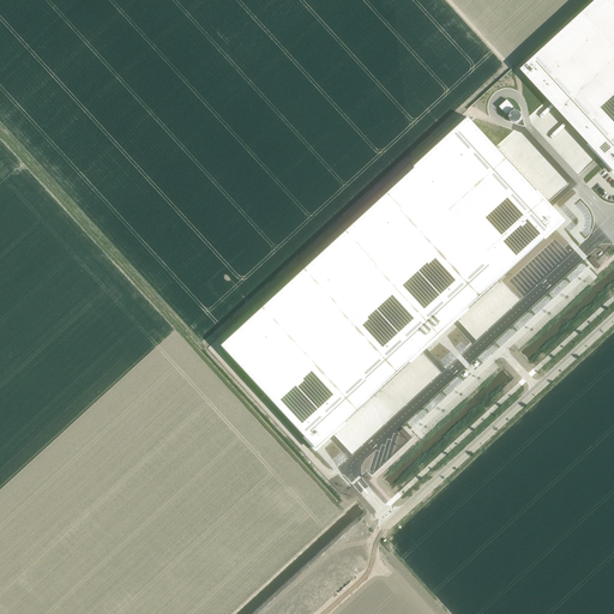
[(613,0),(596,0),(521,71),(613,172),(613,0)]
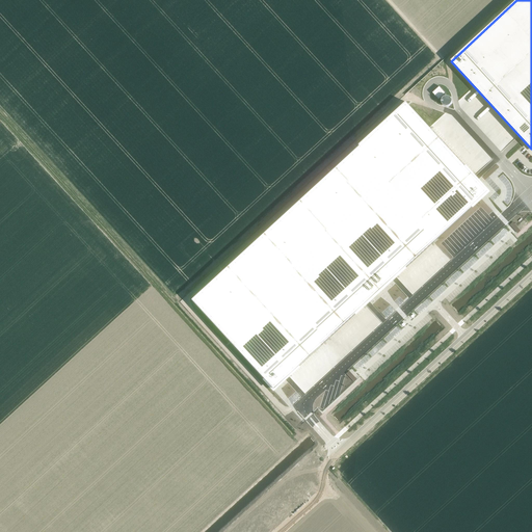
[(439,100),(442,97),(443,97),(446,94),(440,86),(432,92),(439,100)]
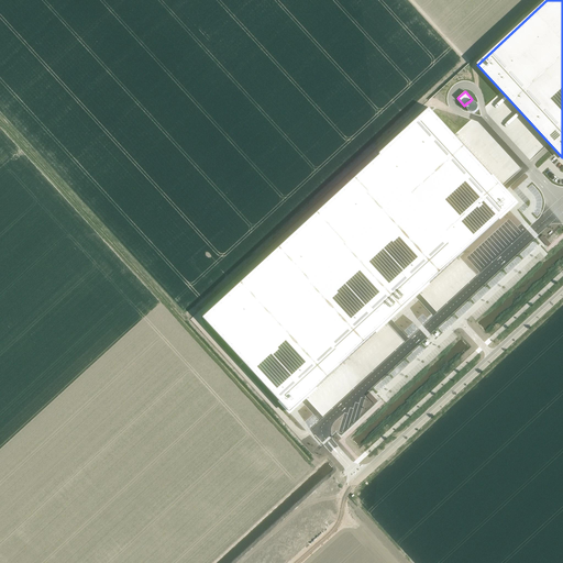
[(416,121),(201,318),(278,401),(289,412),(316,388),(376,332),(430,284),(499,219),(517,203),(493,176),(430,108),(416,121)]
